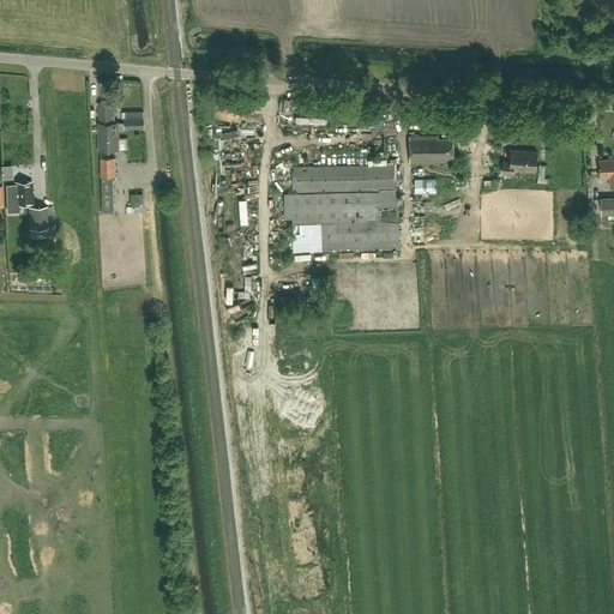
[(302,10),(305,17),(315,12),(313,6),(302,10)]
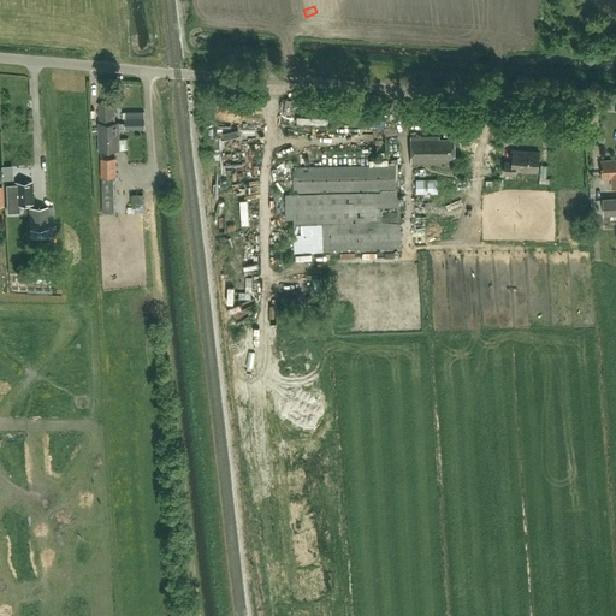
[(125,123),(118,123),(114,123),(114,102),(99,104),(99,131),(101,131),(101,149),(119,149),(118,129),(125,129),(125,130),(144,129),(144,117),(125,118),(125,123)]
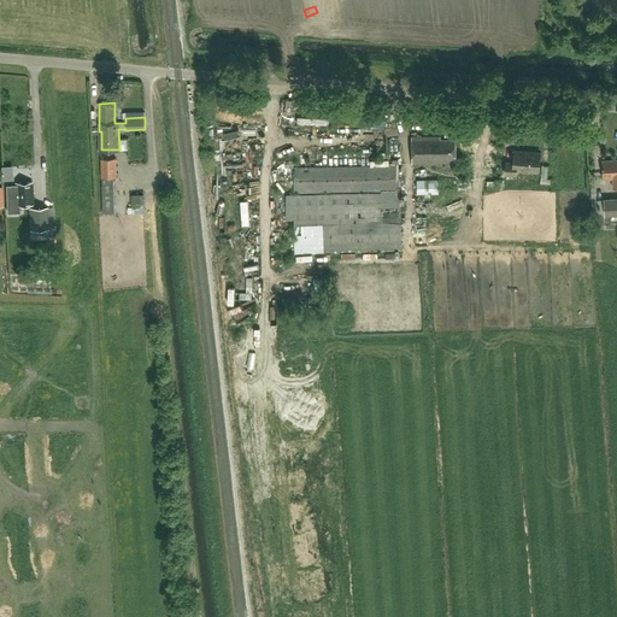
[(456,166),(456,162),(454,139),(440,139),(440,136),(411,136),(412,163),(442,163),(442,162),(445,162),(445,165),(446,168),(448,170),(451,170),(453,170),(454,169),(456,166)]
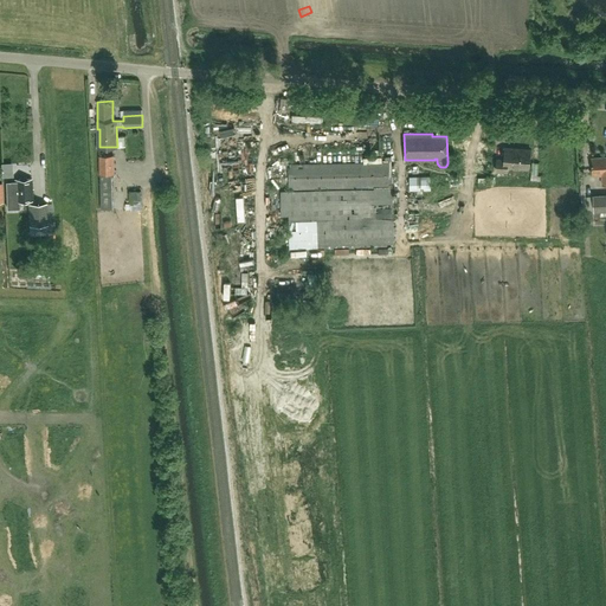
[(243,175),(242,140),(229,141),(230,176),(243,175)]
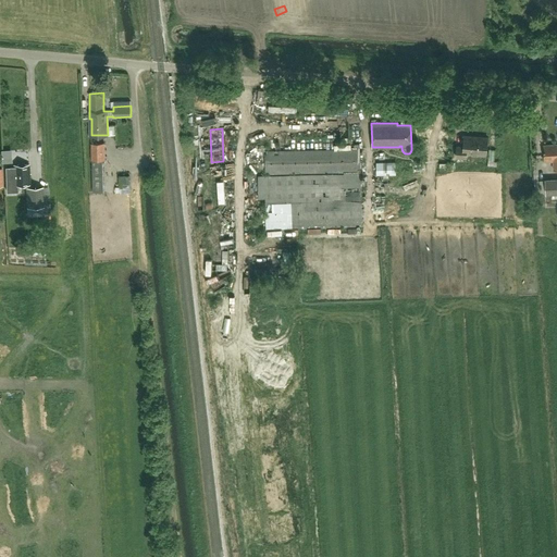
[(334,146),(351,145),(351,135),(343,135),(343,140),(333,141),(334,146)]
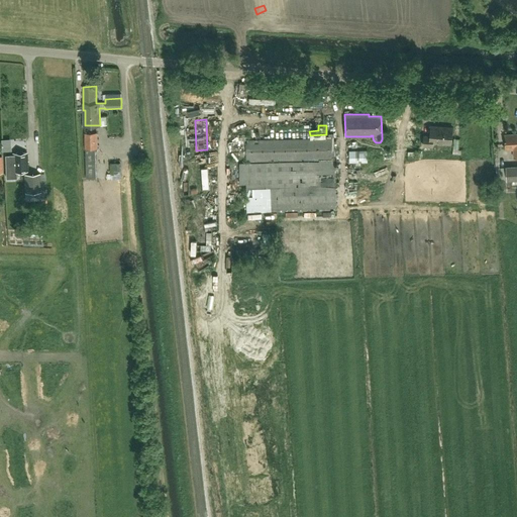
[(451,143),(452,127),(431,126),(431,128),(415,127),(414,145),(432,146),(433,142),(451,143)]
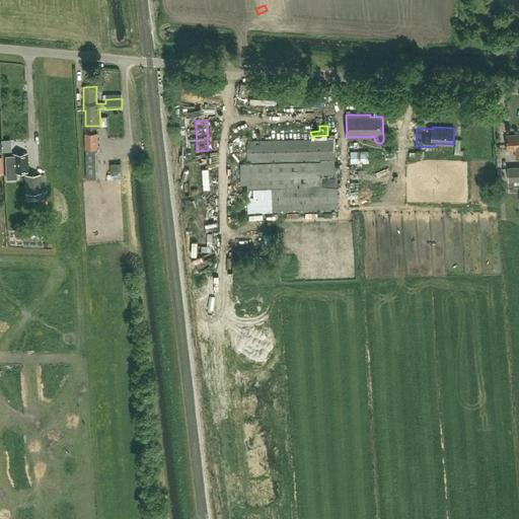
[(95,156),(95,150),(98,150),(97,133),(84,133),(84,150),(85,150),(86,178),(96,178),(95,156)]
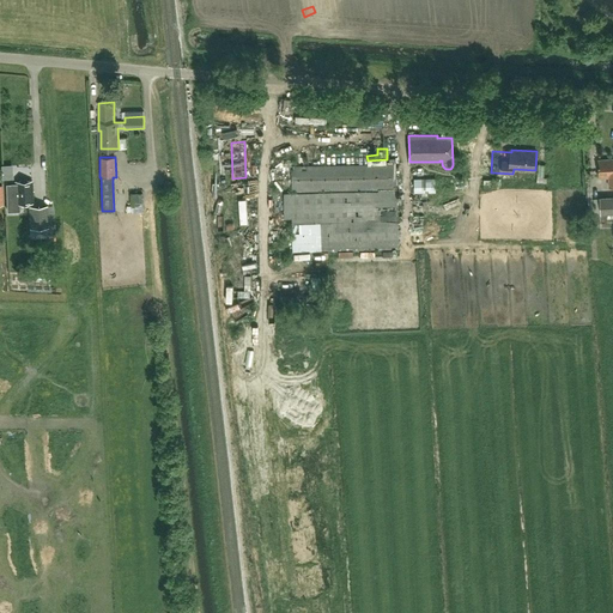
[(612,161),(612,159),(598,161),(599,177),(608,177),(610,187),(612,187),(612,161)]
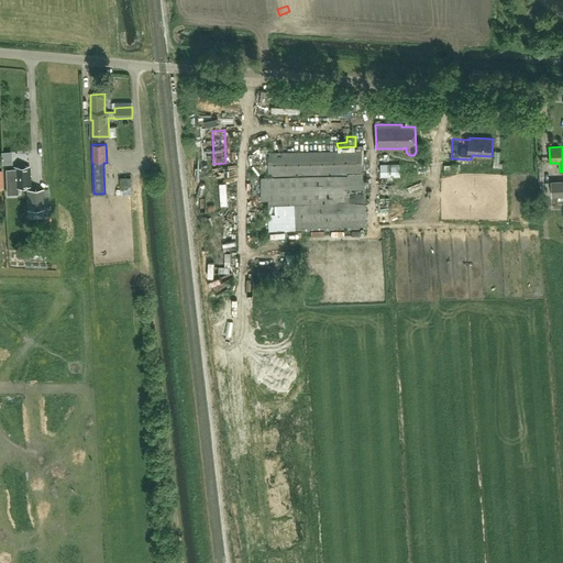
[(366,151),(271,152),(272,176),(366,175),(366,151)]
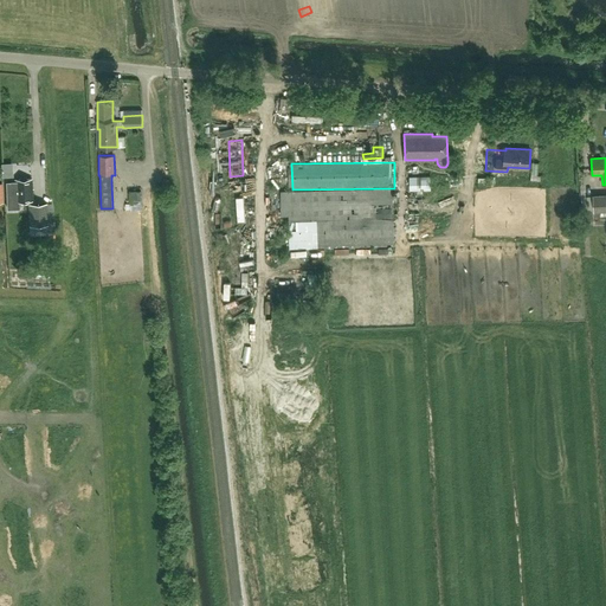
[(431,189),(431,176),(410,176),(410,191),(431,189)]
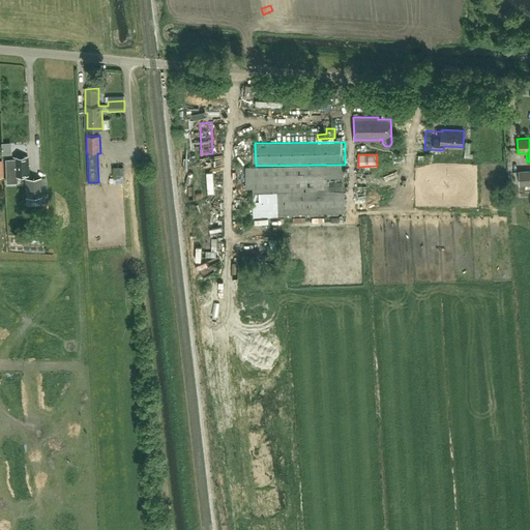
[(13,176),(28,175),(28,156),(12,157),(13,176)]
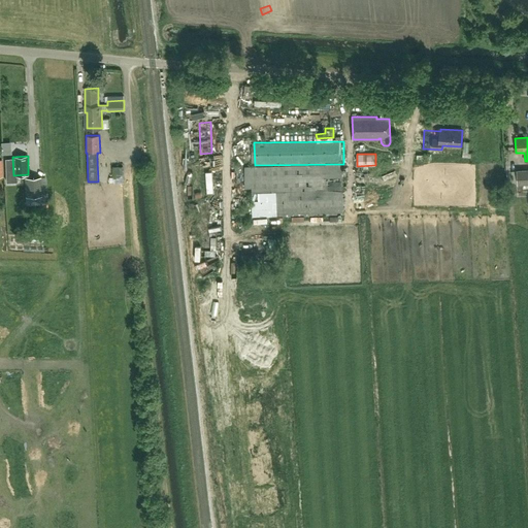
[(108,176),(123,175),(123,166),(112,167),(112,170),(107,171),(108,176)]
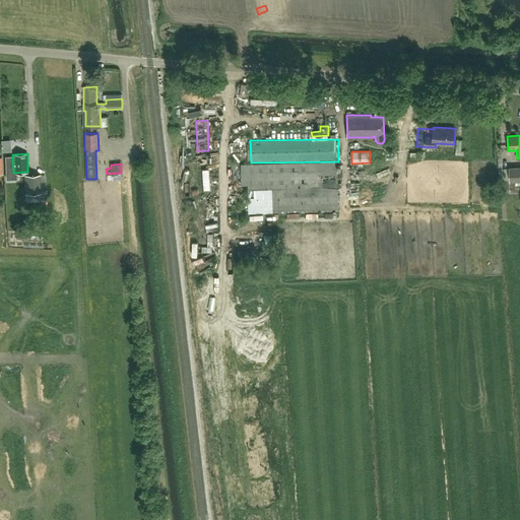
[(339,213),(339,164),(244,165),(245,215),(339,213)]
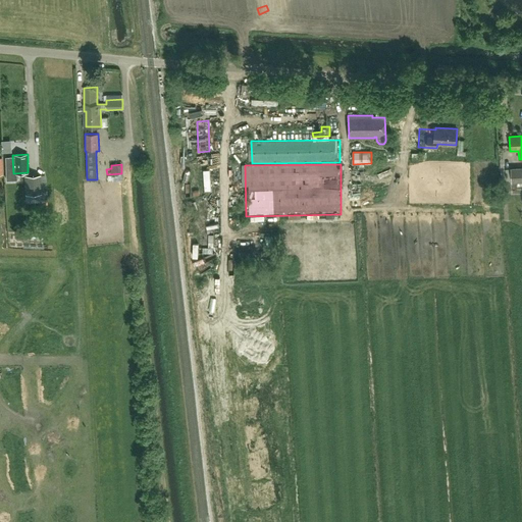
[(521,168),(511,169),(512,181),(512,191),(521,190),(521,168)]
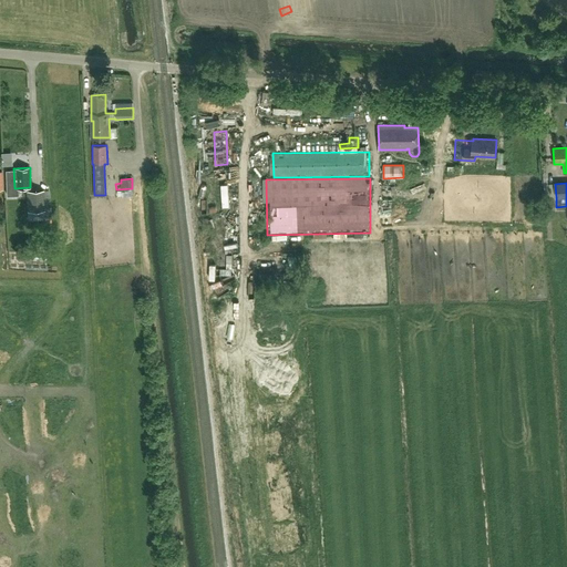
[(28,207),(43,207),(42,192),(27,193),(28,207)]
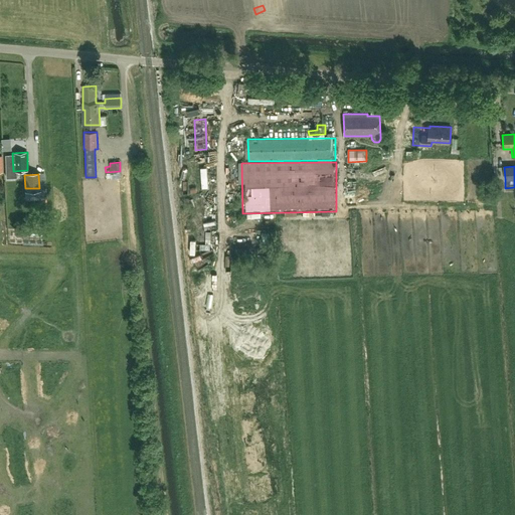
[(129,224),(125,210),(120,211),(124,225),(129,224)]
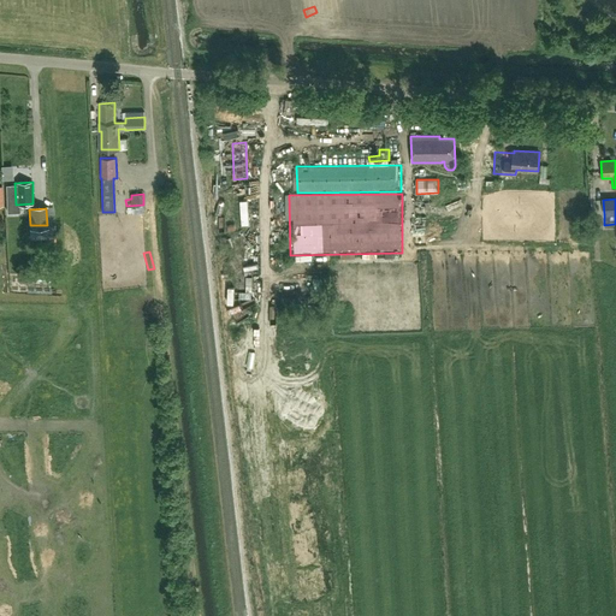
[(147,290),(132,292),(134,304),(148,301),(147,290)]
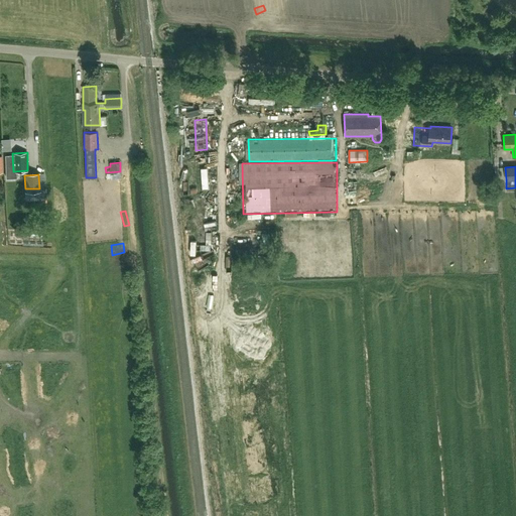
All buildings are outlined.
